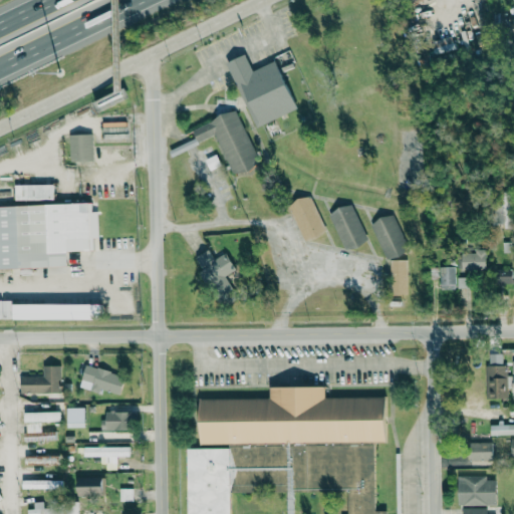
[(435,54),(455,48),(450,35),(431,42),(435,54)]
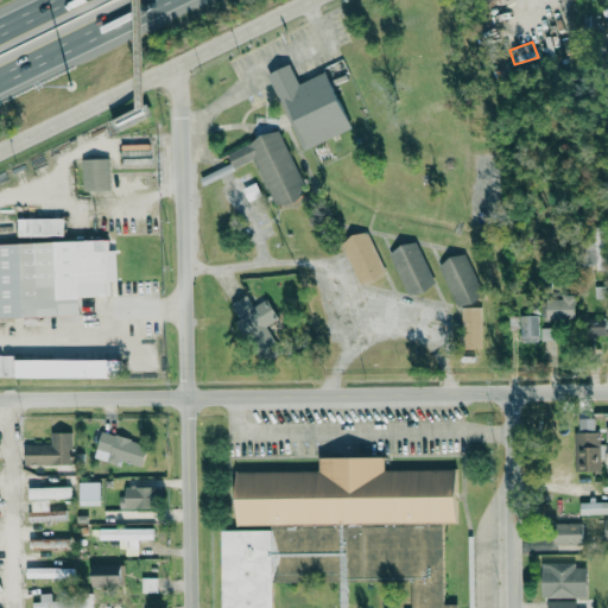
[(268,74),(301,151),(350,130),(325,71),(297,83),(290,64),(268,74)]
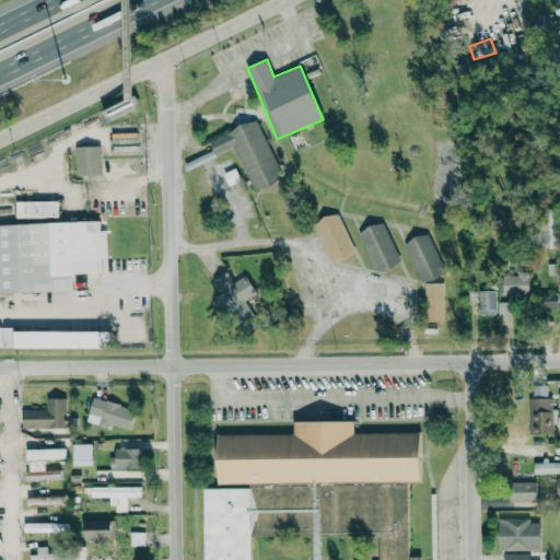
[(254,193),(282,181),(257,119),(209,140),(214,154),(234,147),(254,193)]
